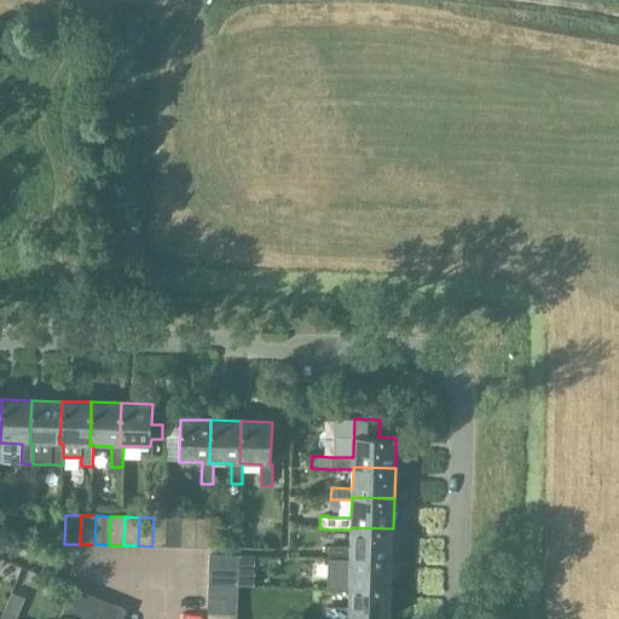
[(152,547),(167,547),(169,518),(154,518),(152,547)]
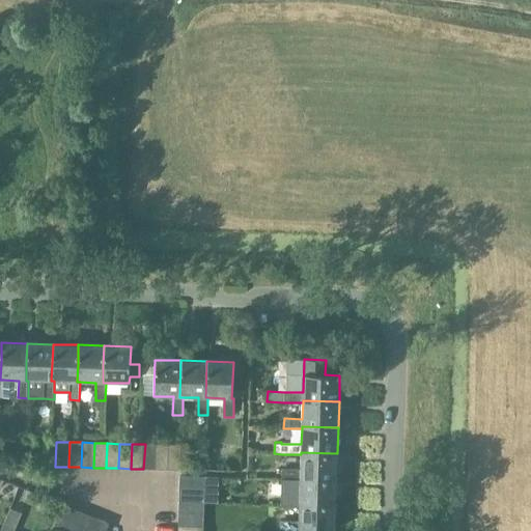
[(143,469),(156,470),(157,445),(145,444),(143,469)]
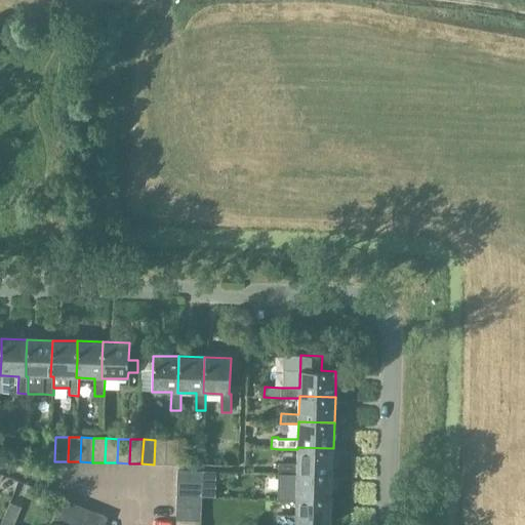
[(154,465),(167,465),(167,440),(155,440),(154,465)]
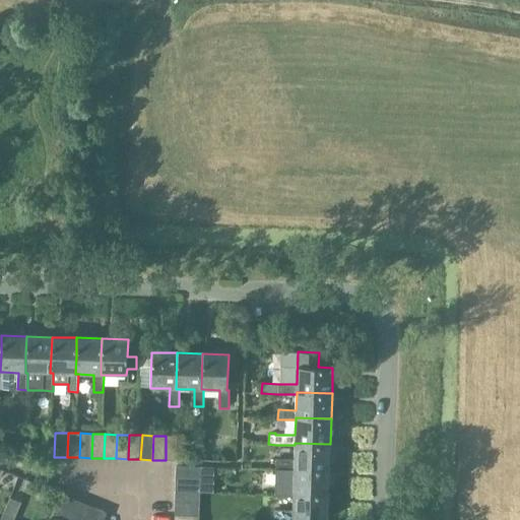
[(166,436),(166,460),(177,460),(177,436),(166,436)]
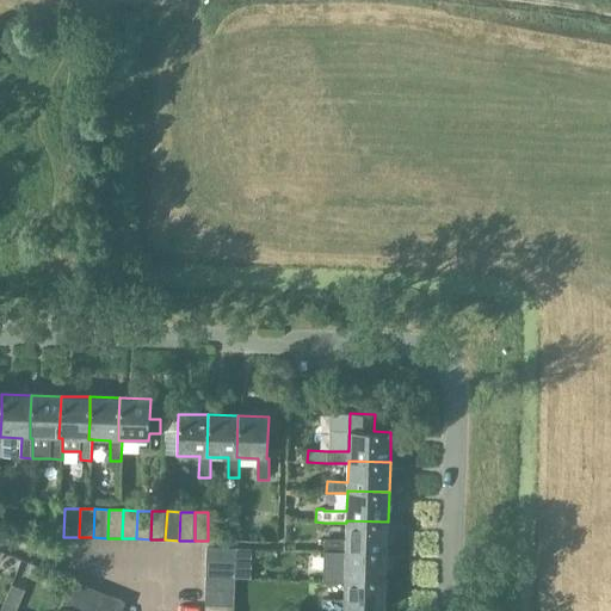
[(346,520),(346,523),(346,541),(325,541),(323,553),(345,551),(345,549),(387,551),(388,522),(346,520)]
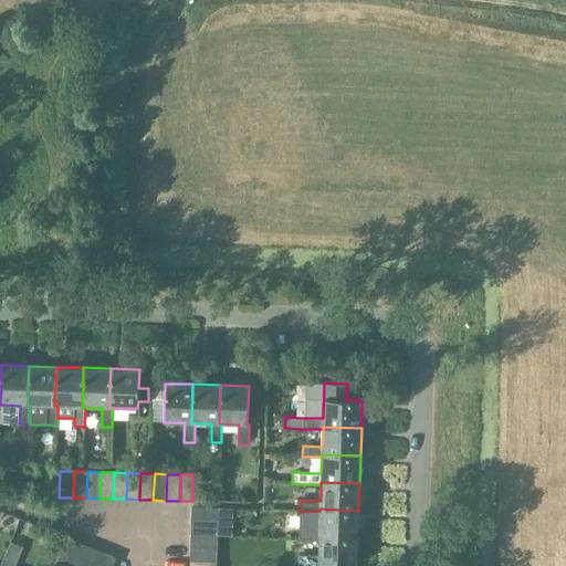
[(191,507),(191,522),(218,523),(219,509),(191,507)]
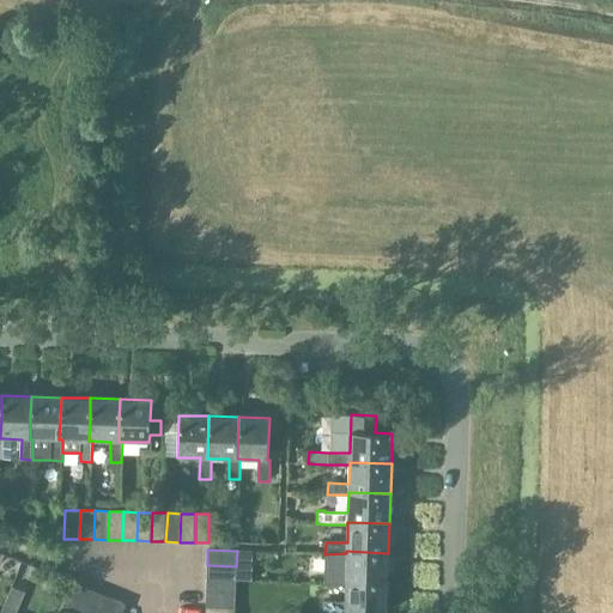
[(346,551),(346,553),(346,572),(325,572),(323,583),(345,583),(346,581),(387,582),(388,553),(346,551)]
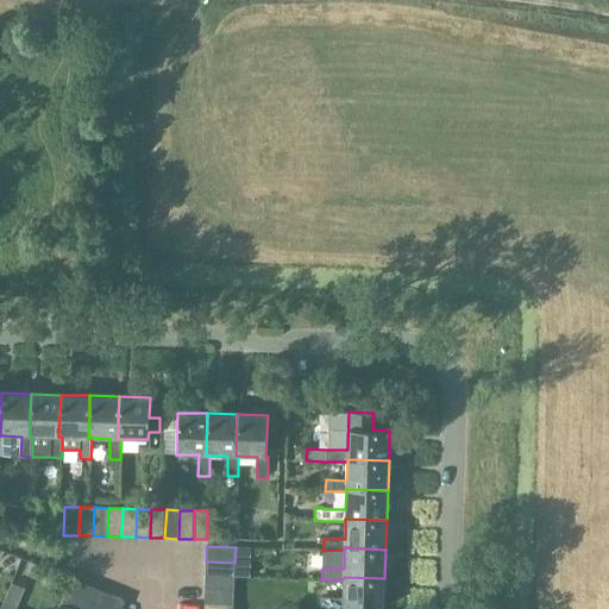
[(206,562),(206,576),(234,577),(234,563),(206,562)]
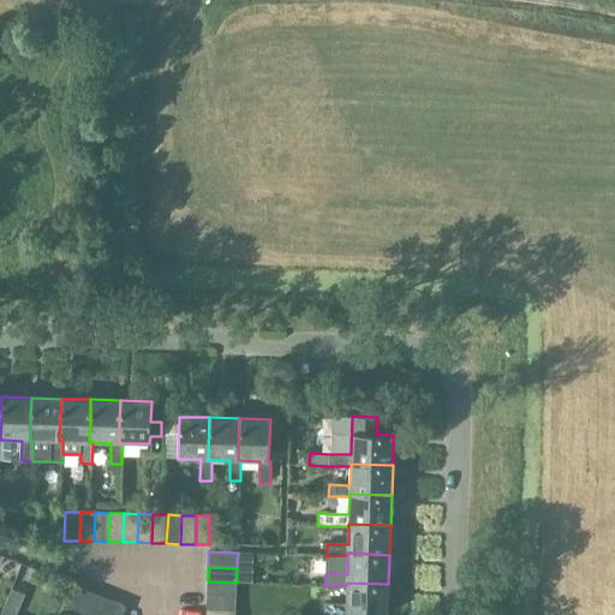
[(208,581),(207,596),(237,597),(237,583),(208,581)]
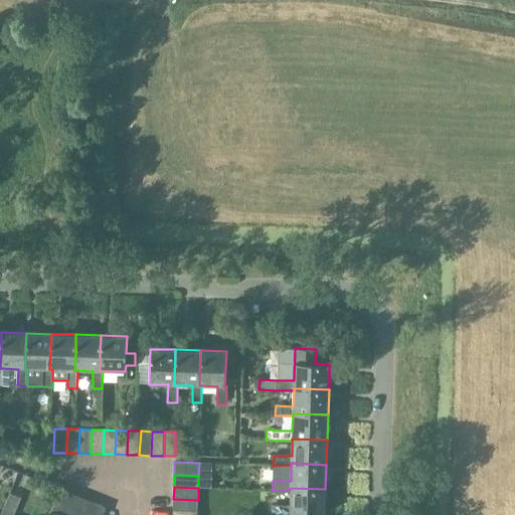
[(291,488),(290,490),(290,506),(272,505),(272,513),(325,514),(325,489),(291,488)]
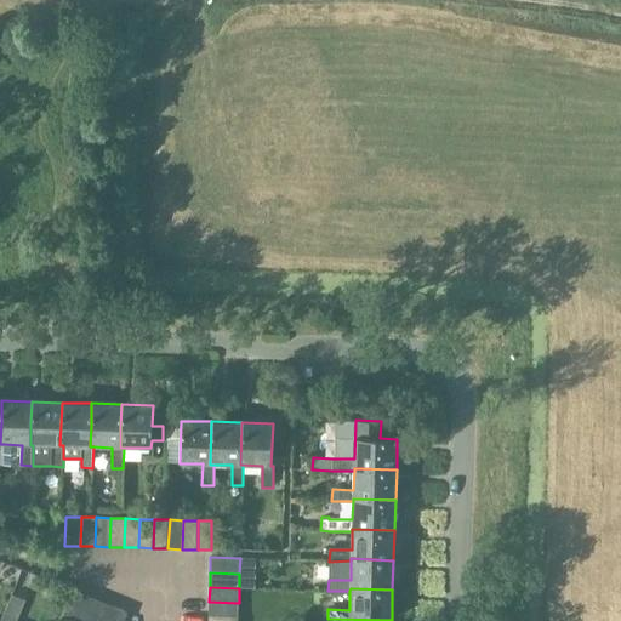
[(74,591),(62,617),(70,620),(77,620),(87,596),(74,591)]
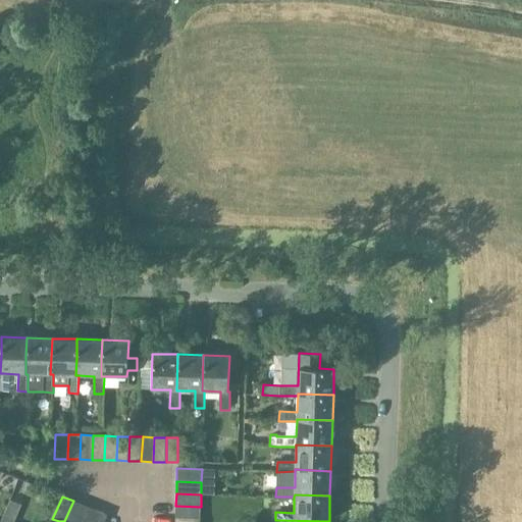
[(73,501),(64,521),(76,521),(85,506),(73,501)]
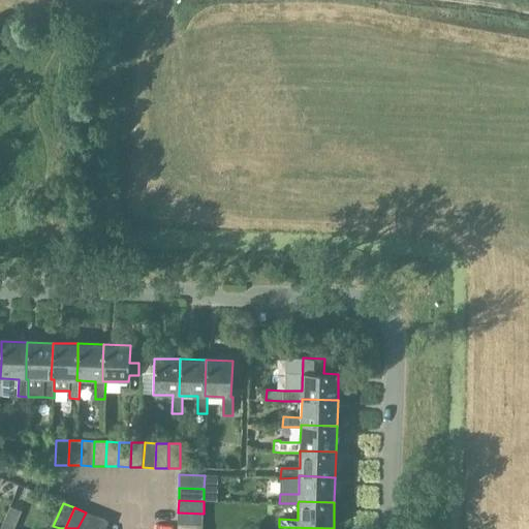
[(12,528),(19,516),(8,510),(0,528),(12,528)]
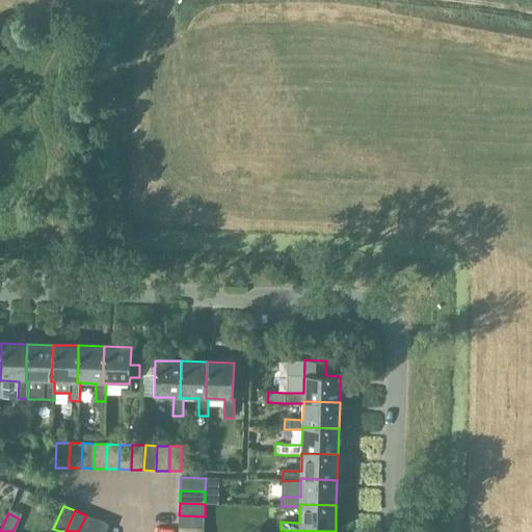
[(91,531),(98,520),(86,515),(78,531),(91,531)]
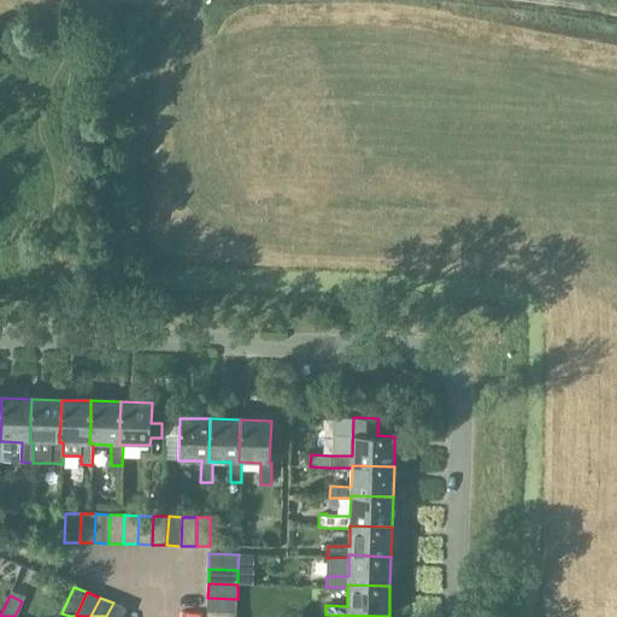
[(207,598),(207,612),(236,613),(238,599),(207,598)]
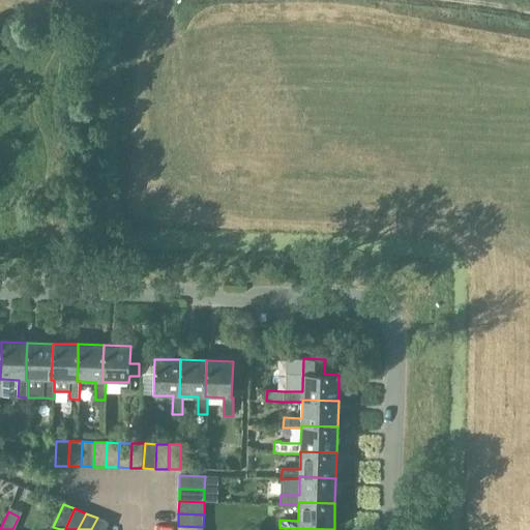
[(97,518),(91,529),(105,529),(109,523),(97,518)]
